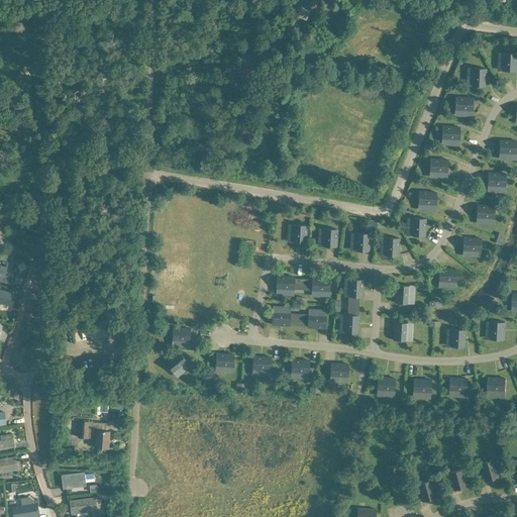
[(294,0),(289,14),(296,16),(301,5),(310,9),(313,0),(294,0)]
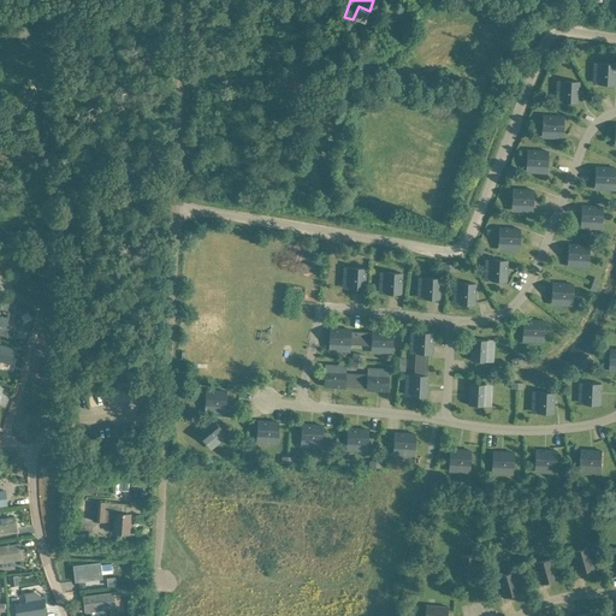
[(614,84),(614,64),(598,64),(598,84),(614,84)]
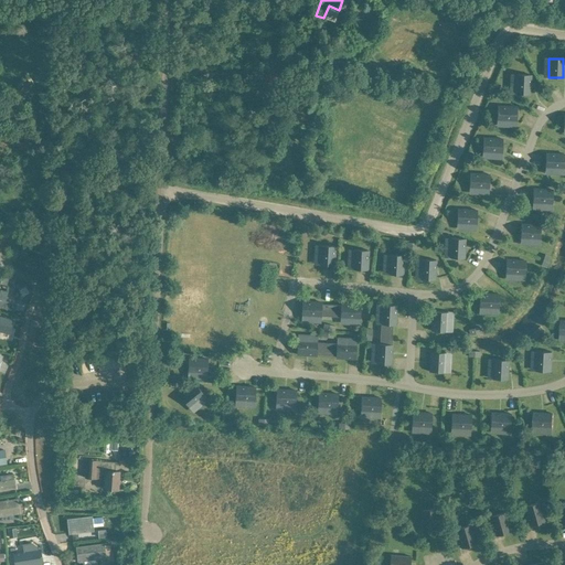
[(530,94),(530,75),(515,75),(515,94),(530,94)]
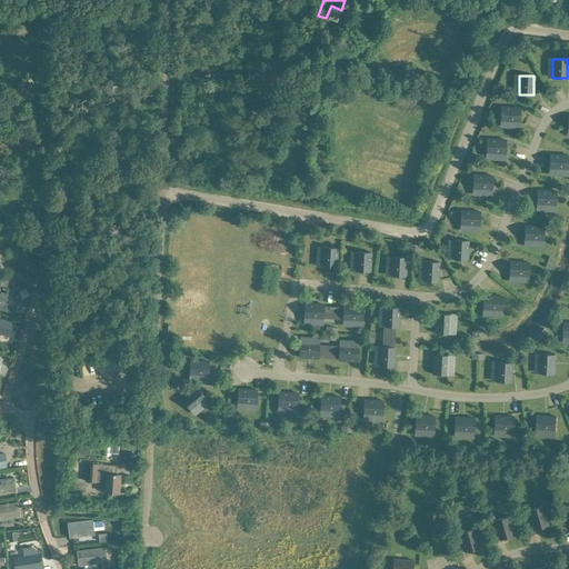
[(501,122),(520,122),(520,108),(501,108),(501,122)]
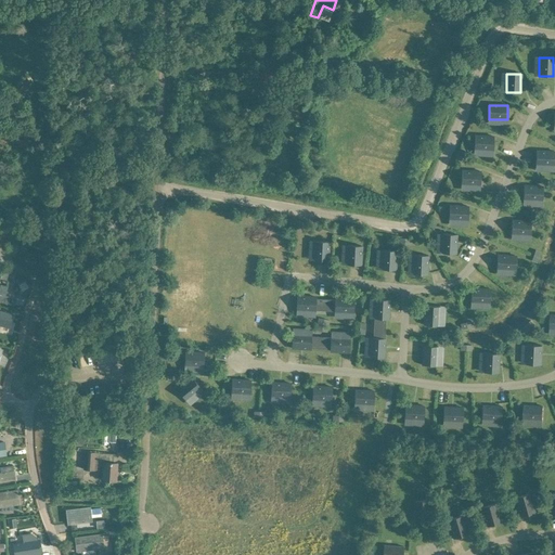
[(475,150),(492,151),(494,137),(476,136),(475,150)]
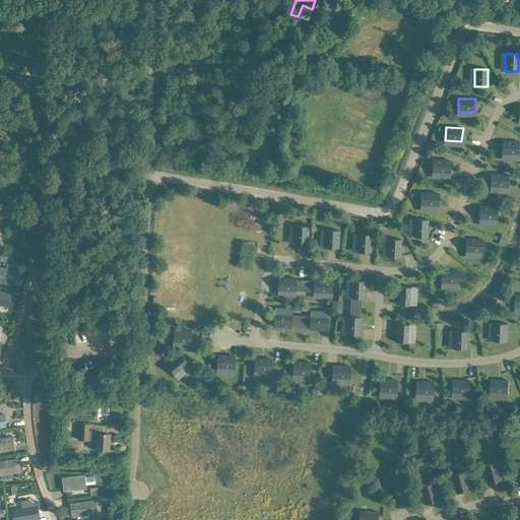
[(502,154),(519,156),(519,146),(519,142),(503,141),(502,154)]
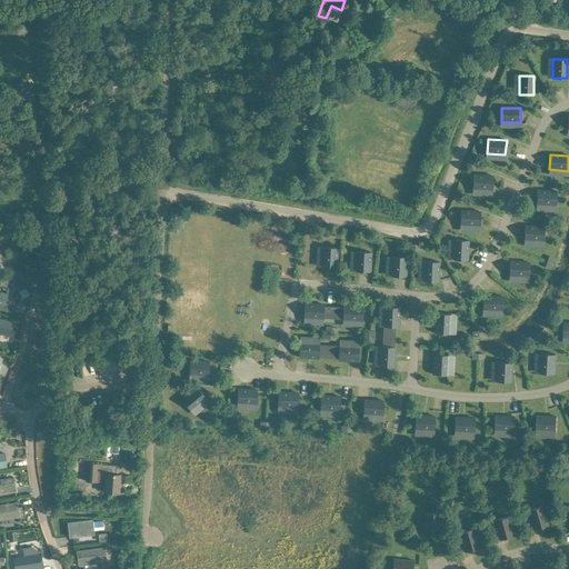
[(473,190),(492,191),(493,177),(475,176),(473,190)]
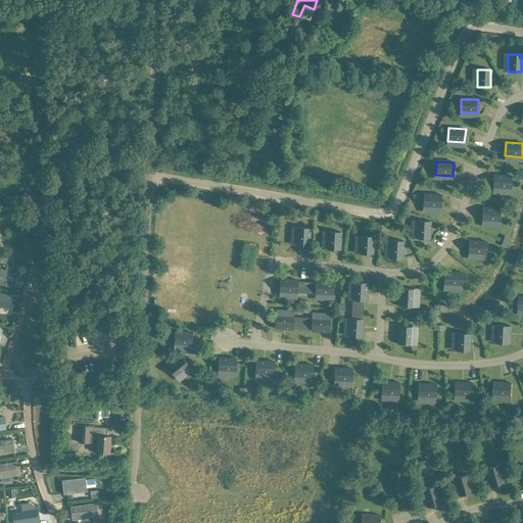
[(493,189),(511,190),(512,177),(494,176),(493,189)]
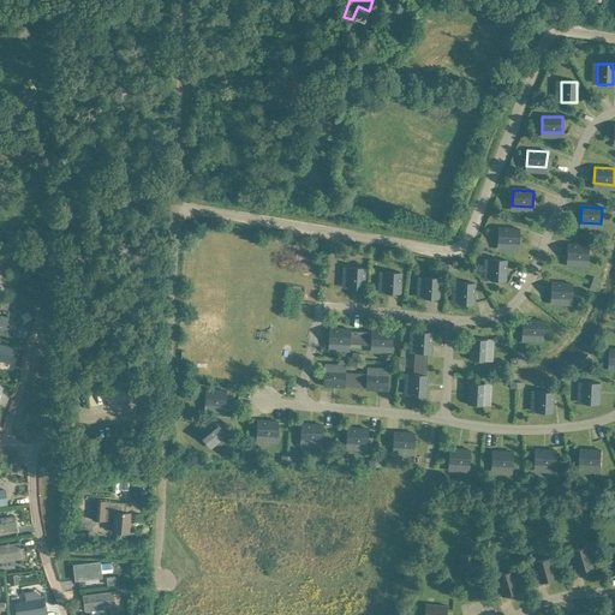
[(499,244),(519,245),(520,230),(500,228),(499,244)]
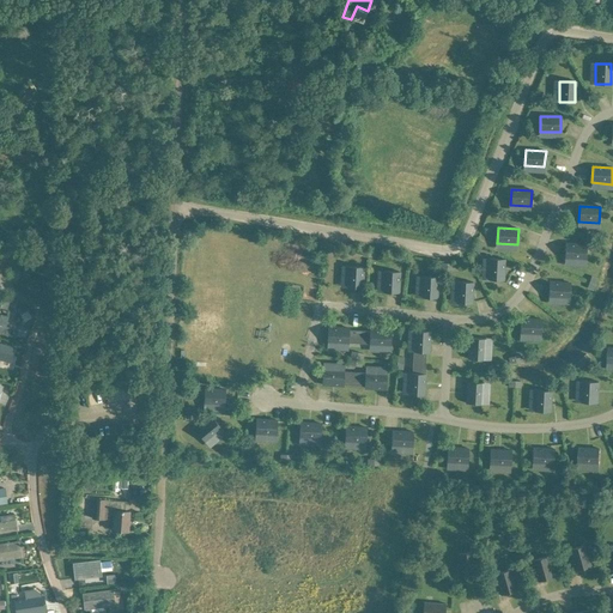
[(565,260),(586,261),(587,246),(566,244),(565,260)]
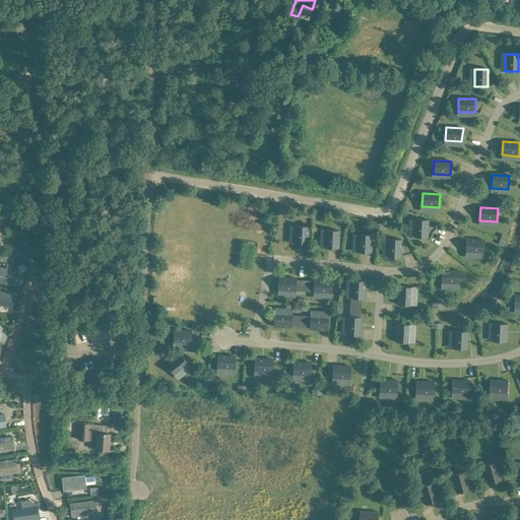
[(428,219),(414,219),(413,238),(428,238),(428,219)]
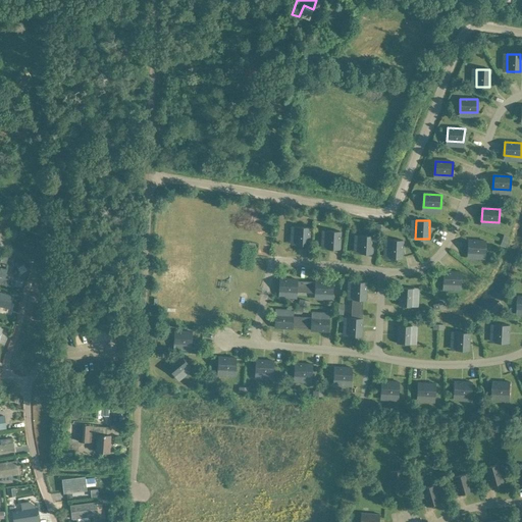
[(51,228),(37,226),(36,233),(44,233),(44,242),(50,242),(51,228)]
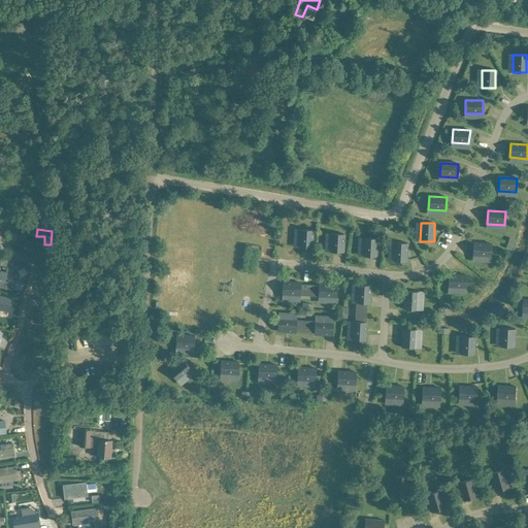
[(299,229),(298,248),(312,249),(314,230),(299,229)]
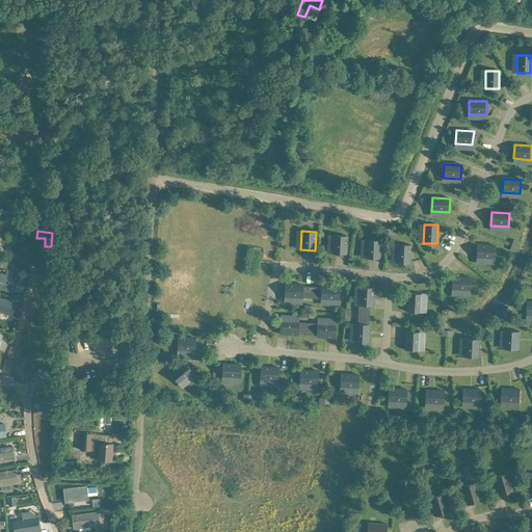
[(333,235),(331,254),(346,255),(347,236),(333,235)]
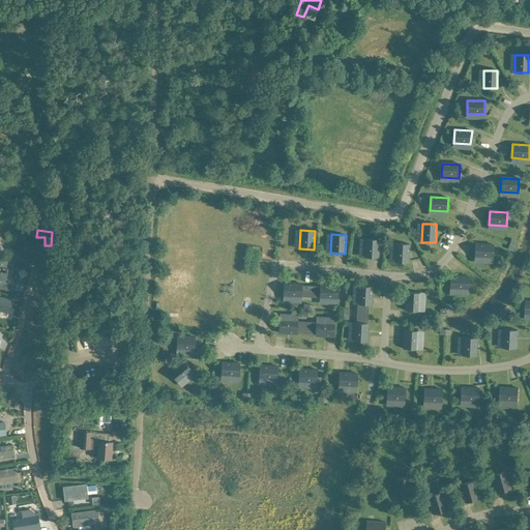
[(364,239),(363,258),(378,258),(379,239),(364,239)]
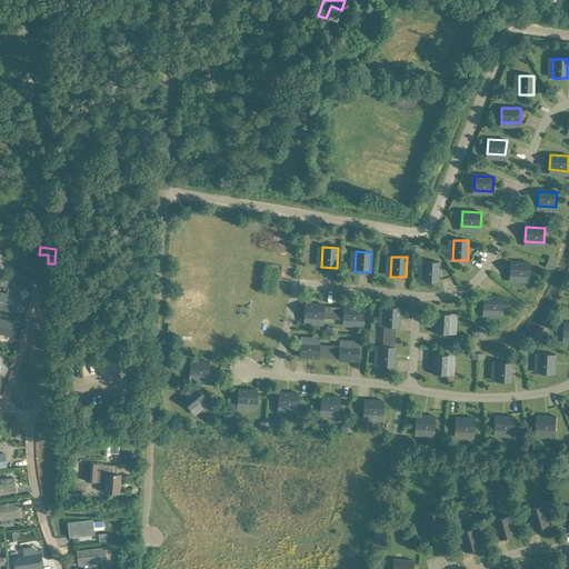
[(425,261),(423,281),(438,282),(439,262),(425,261)]
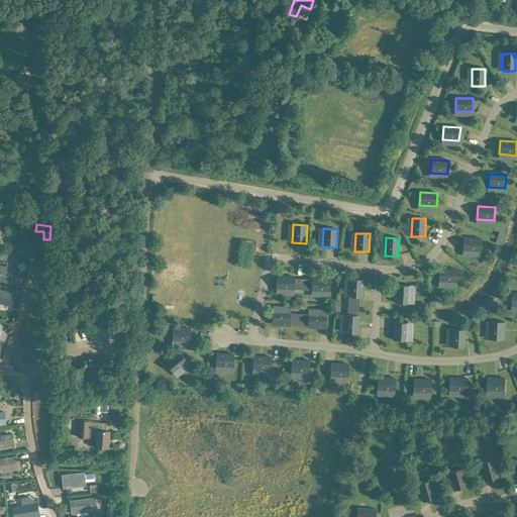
[(462,250),(480,252),(481,239),(463,237),(462,250)]
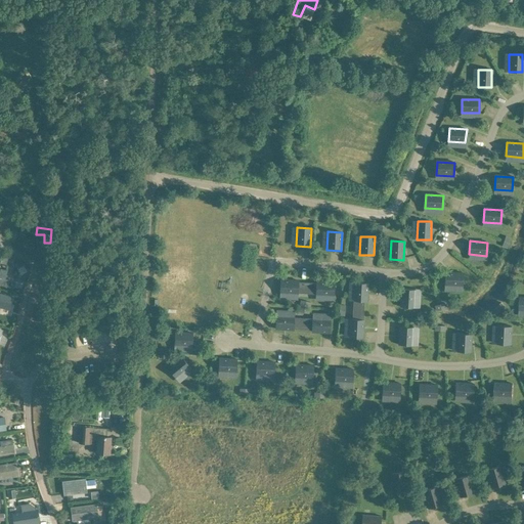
[(0,285),(13,289),(15,281),(5,279),(7,270),(1,269),(0,271),(0,285)]
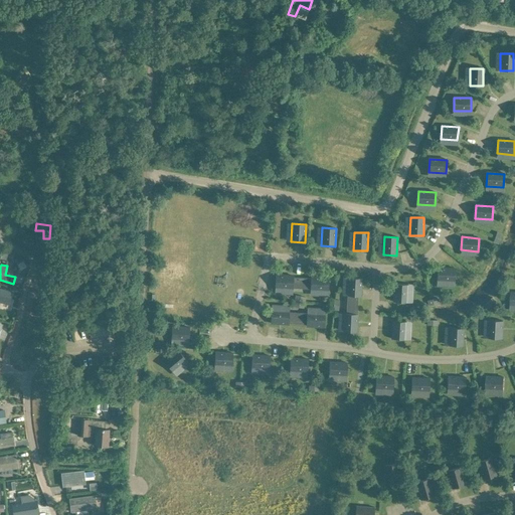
[(437,281),(455,282),(456,269),(438,268),(437,281)]
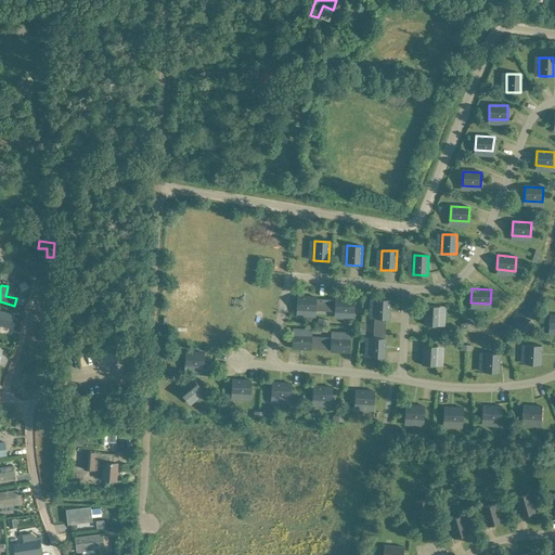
[(315,310),(325,310),(325,300),(317,299),(317,297),(297,296),(296,311),(315,312),(315,310)]
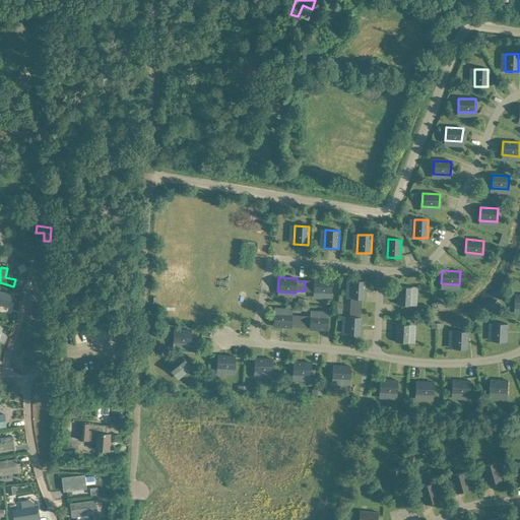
[(305,281),(305,290),(313,291),(313,294),(331,295),(332,280),(314,279),(314,281),(305,281)]
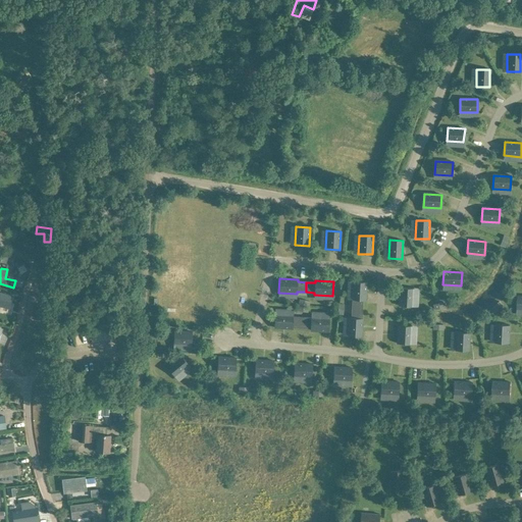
[(352,300),(352,309),(362,309),(363,300),(365,301),(366,282),(353,281),(352,300)]
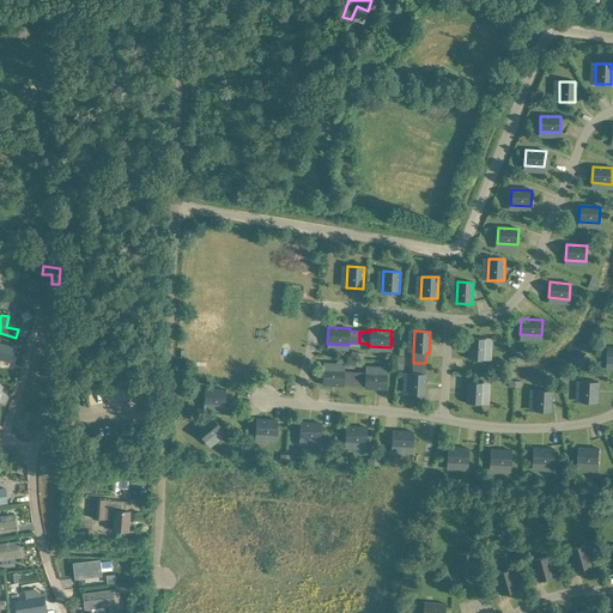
[(469,338),(468,359),(485,360),(486,339),(469,338)]
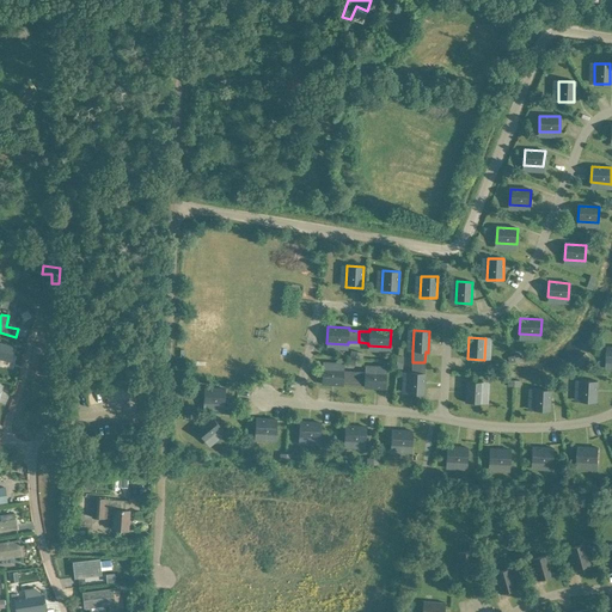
[(0,359),(10,362),(14,347),(0,342),(0,359)]
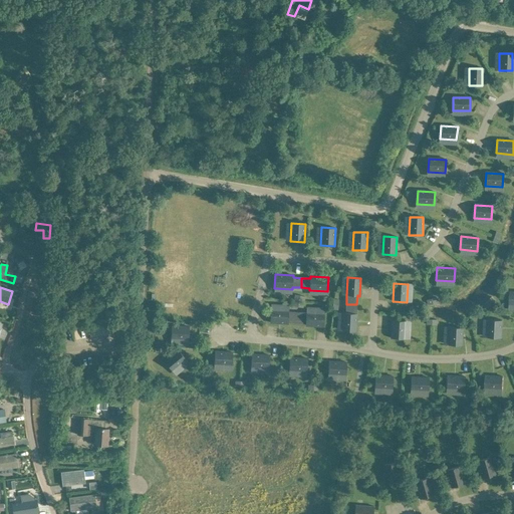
[(356,304),(346,304),(345,313),(343,313),(342,330),(355,331),(356,313),(356,304)]
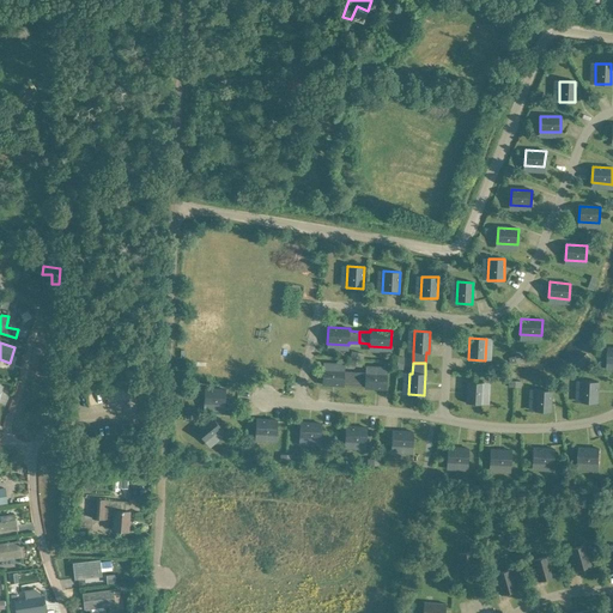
[(344,384),(354,384),(354,372),(344,372),(344,370),(323,369),(322,384),(344,386),(344,384)]
